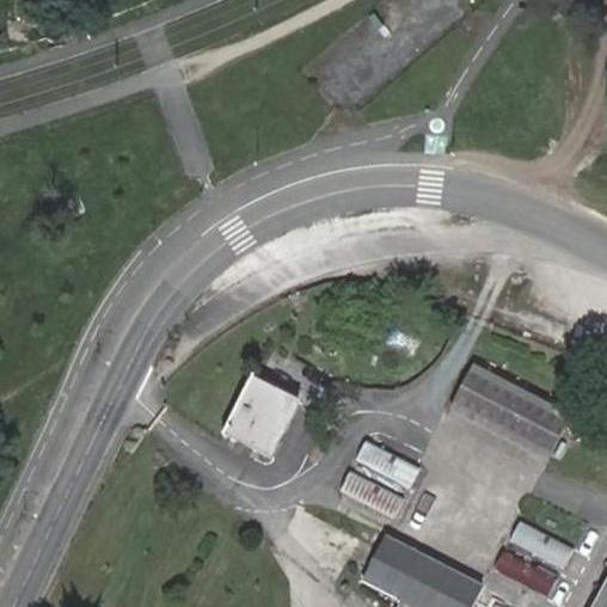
[(448,409),(544,455),(566,411),(470,365),(448,409)]
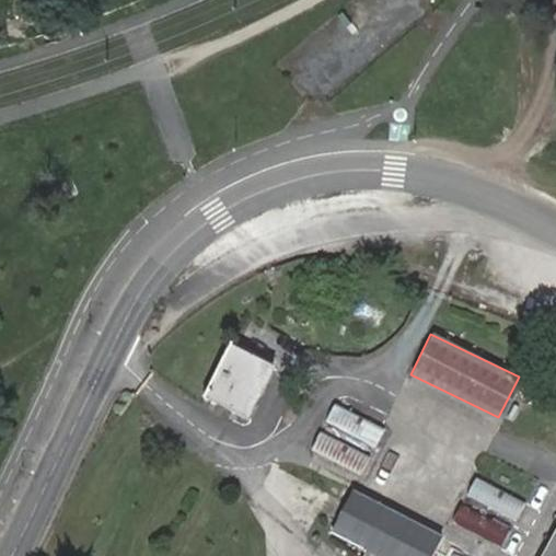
[(226,349),(203,396),(246,419),(270,370),(226,349)]
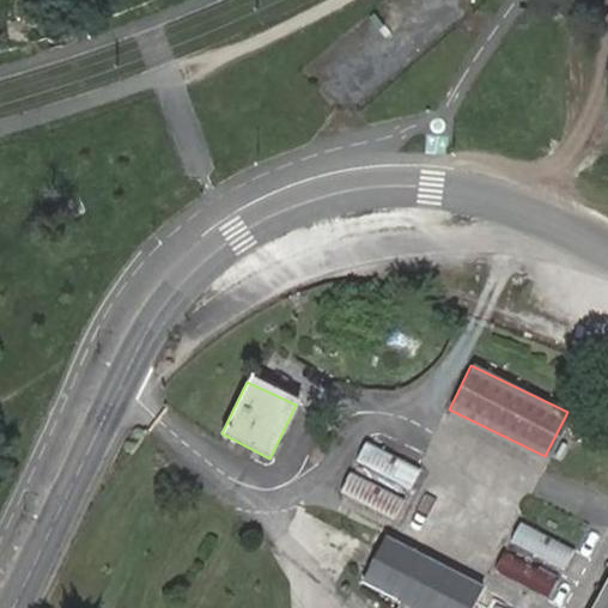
[(354,457),(408,484),(417,466),(363,439),(354,457)]
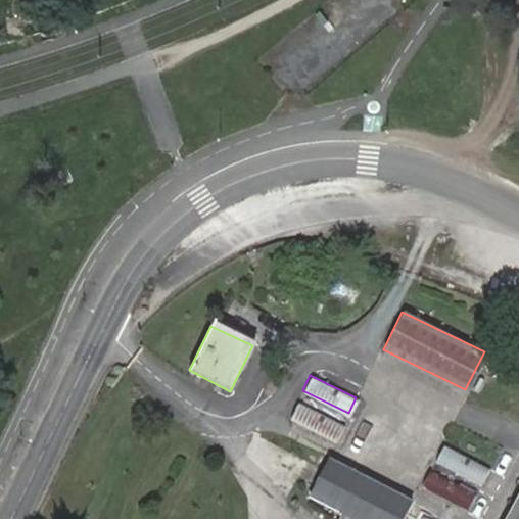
[(289,417),(332,440),(342,424),(296,400),(289,417)]
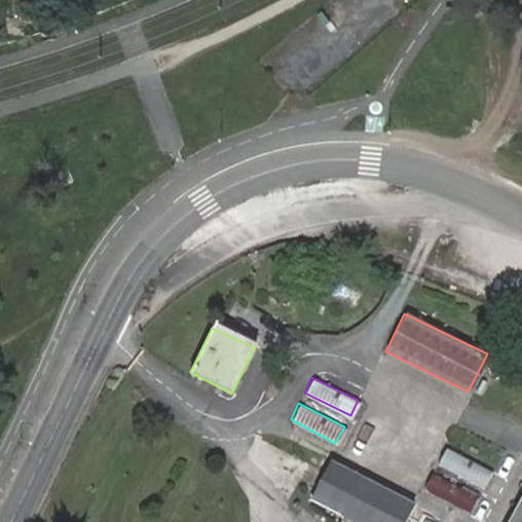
[(435,462),(482,486),(490,470),(443,446),(435,462)]
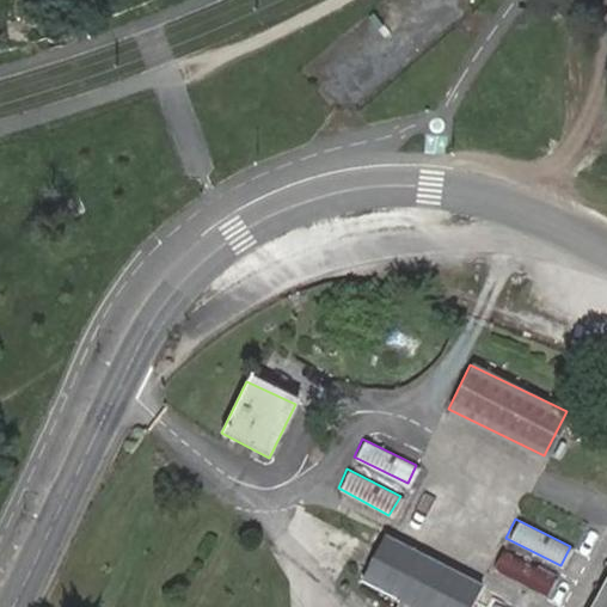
[(361,578),(415,606),(468,606),(480,586),(385,535),(361,578)]
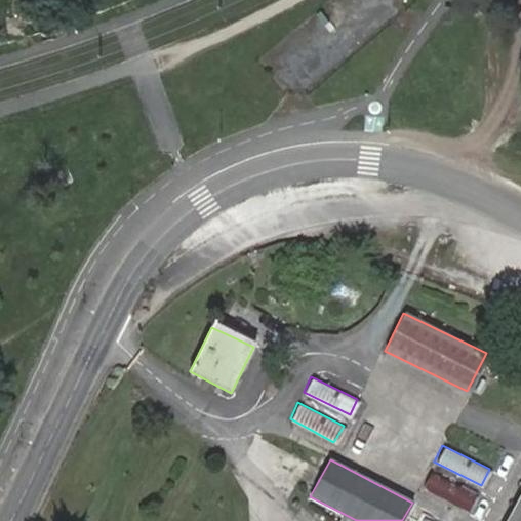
[(422,488),(468,511),(476,495),(430,472),(422,488)]
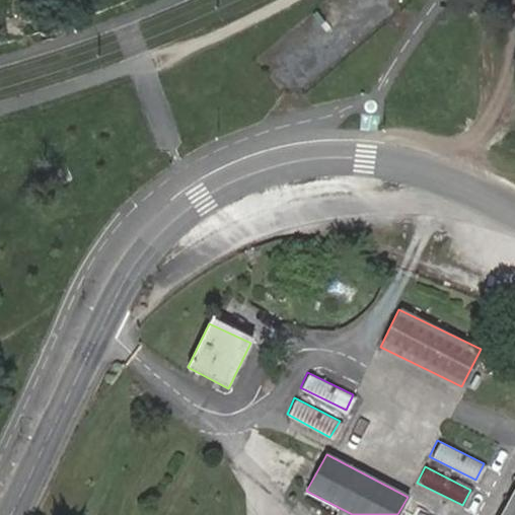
[(514,514),(514,495),(503,514),(514,514)]
